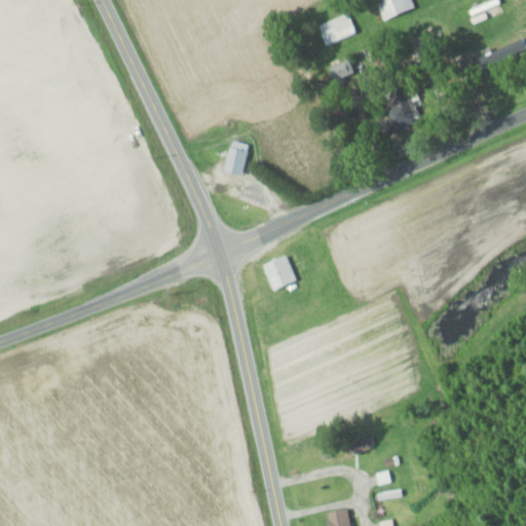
[(374,0),(383,20),(414,6),(411,0),(374,0)]
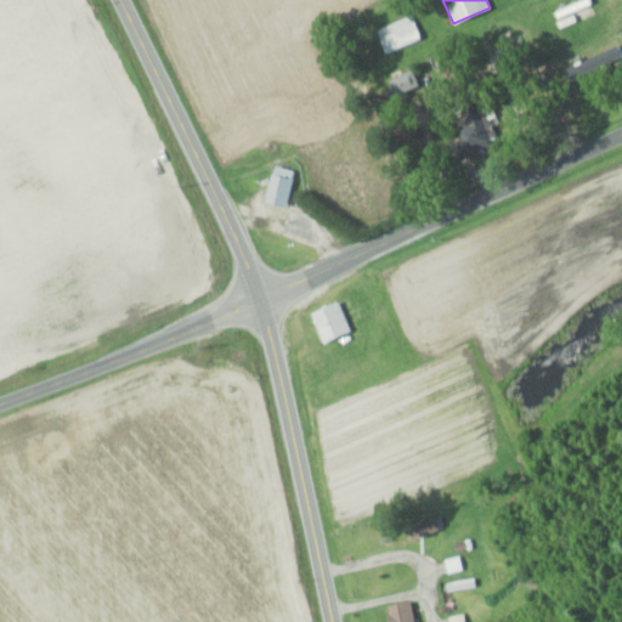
[(374,30),(385,54),(420,38),(411,15),(374,30)]
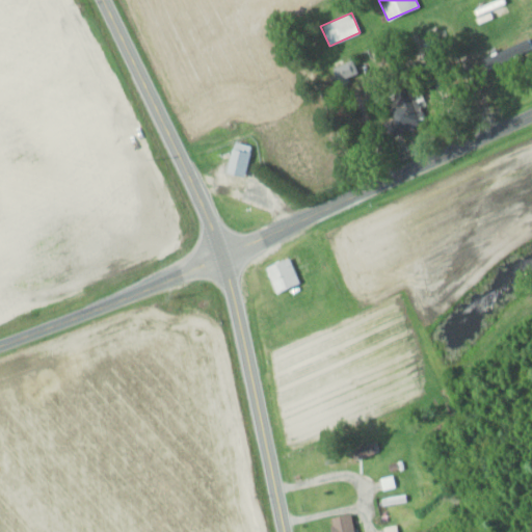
[(481,59),(487,71),(531,49),(531,45),(528,37),(481,59)]
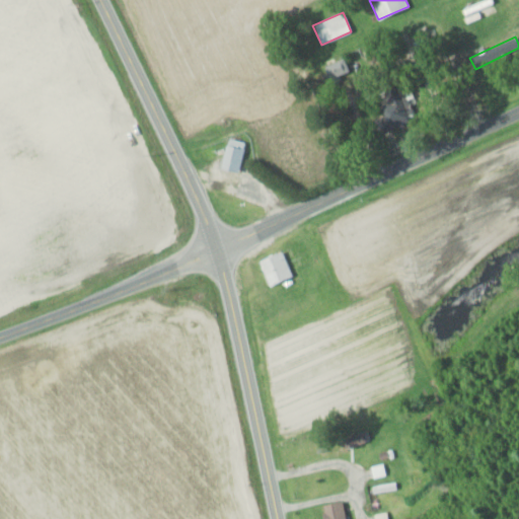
[(328,79),(349,69),(343,57),(322,67),(328,79)]
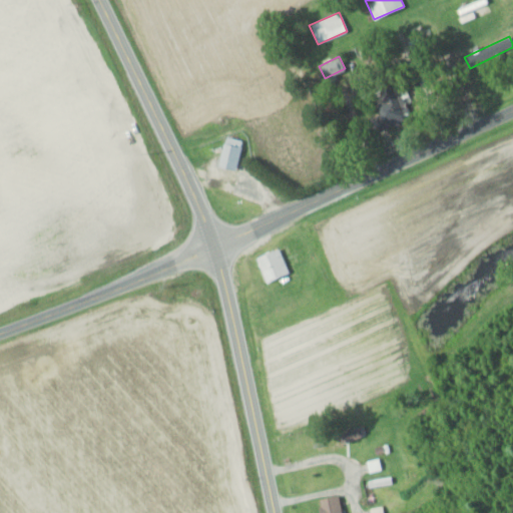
[(365,119),(369,132),(413,118),(401,81),(370,91),(378,115),(365,119)]
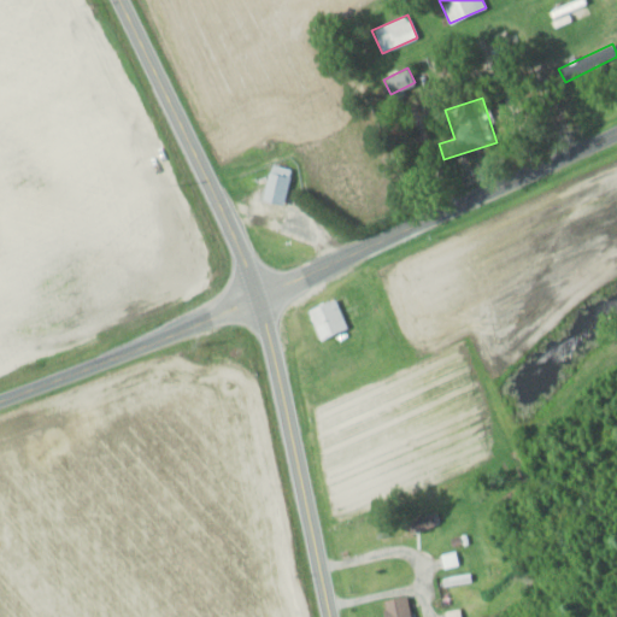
[(262,201),(282,205),(291,169),(270,164),(262,201)]
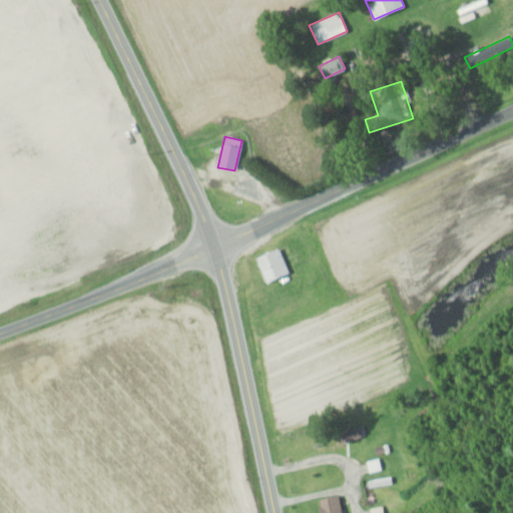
[(290,273),(279,247),(254,258),(266,284),(290,273)]
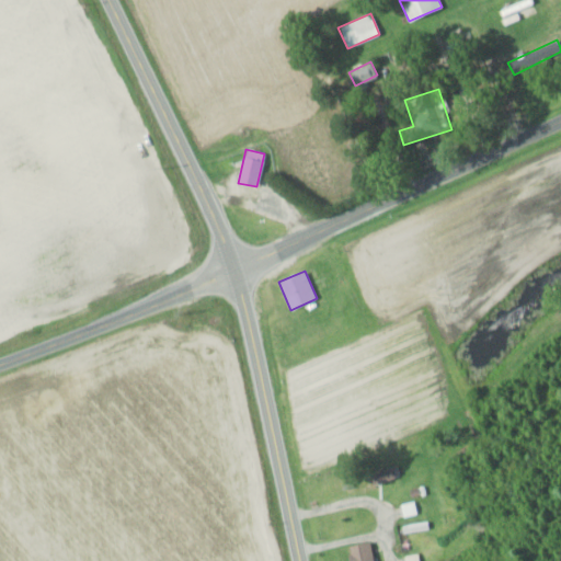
[(369,476),(375,487),(393,478),(389,467),(369,476)]
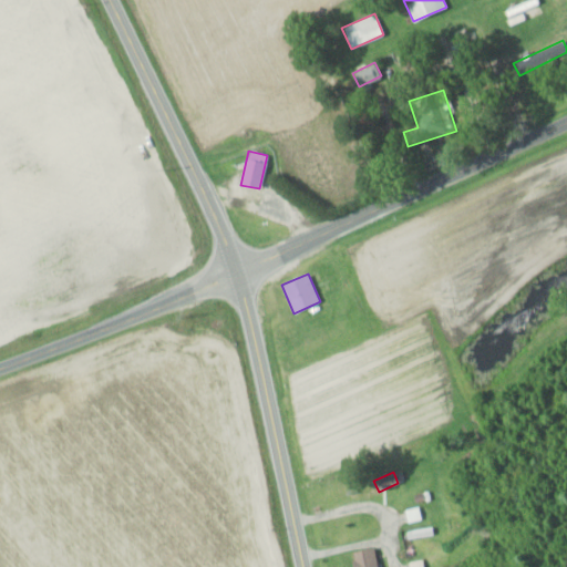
[(353,566),(377,566),(374,548),(351,552),(353,566)]
